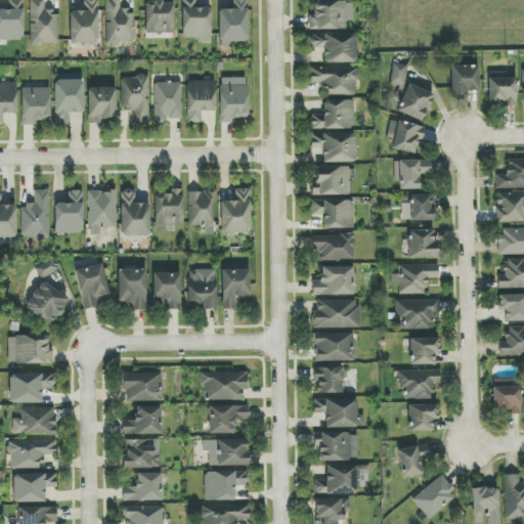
[(0,9),(0,40),(24,40),(23,0),(7,0),(8,9),(0,9)]
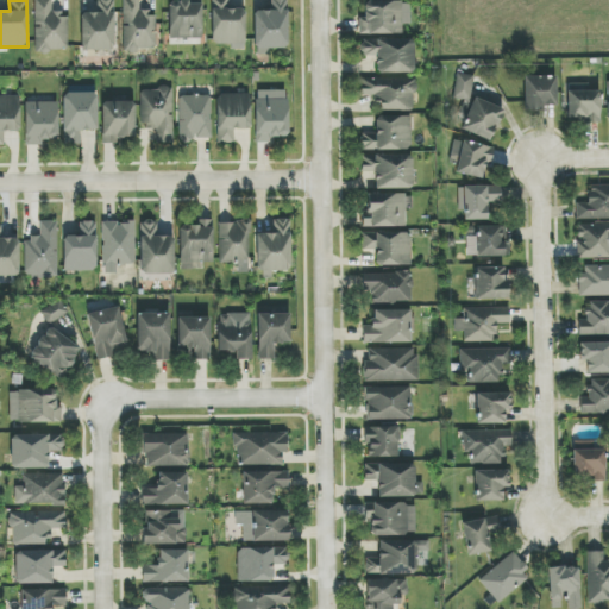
[(68,14),(52,14),(51,0),(33,0),(35,52),(69,51),(68,14)]
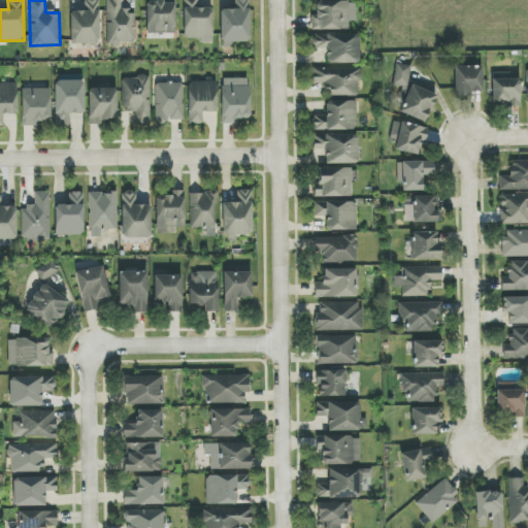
[(71,43),(99,43),(98,0),(85,0),(86,11),(70,11),(71,43)]
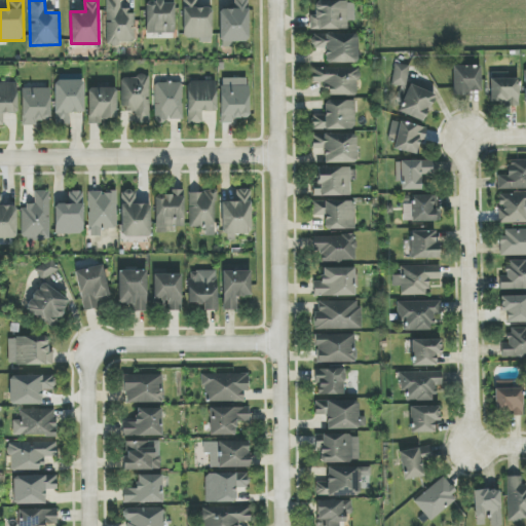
[(134,10),(121,11),(120,0),(105,0),(107,44),(135,43),(134,10)]
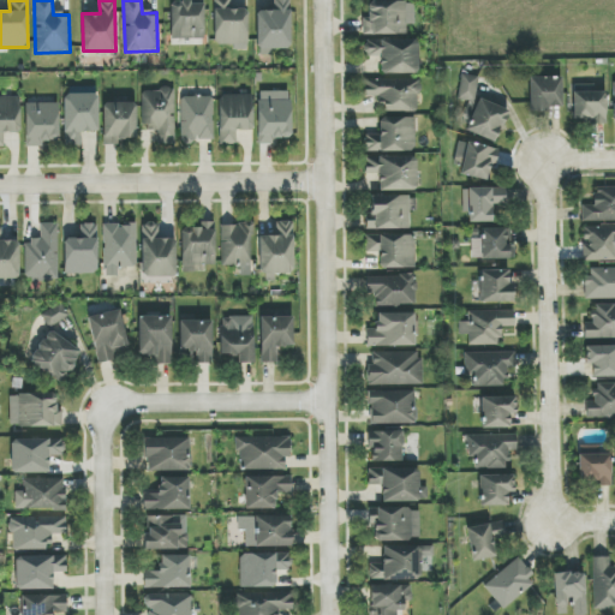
[(232,0),(213,0),(213,45),(233,46),(233,51),(248,51),(248,9),(232,9),(232,0)]
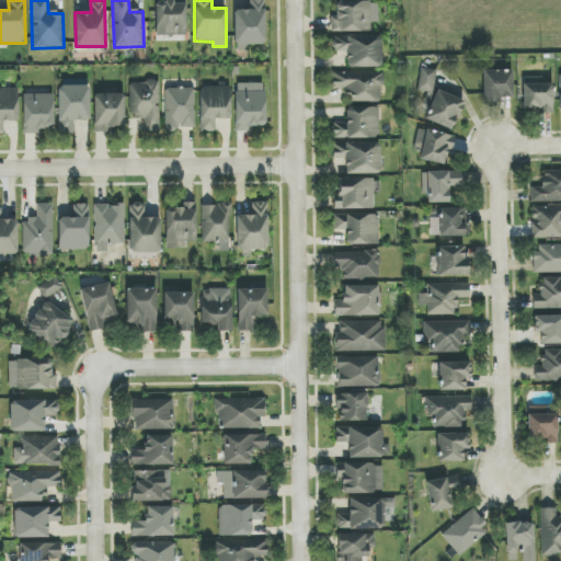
[(248,45),(265,45),(264,0),(249,0),(249,10),(235,10),(235,50),(248,50),(248,45)]
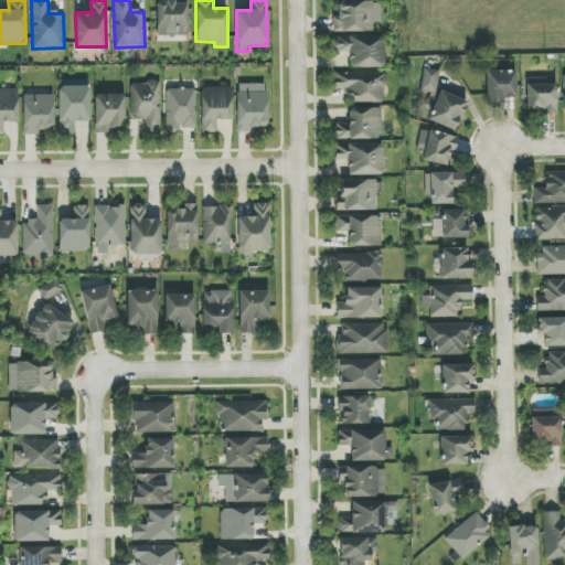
[(188,2),(157,1),(156,36),(188,36),(188,2)]
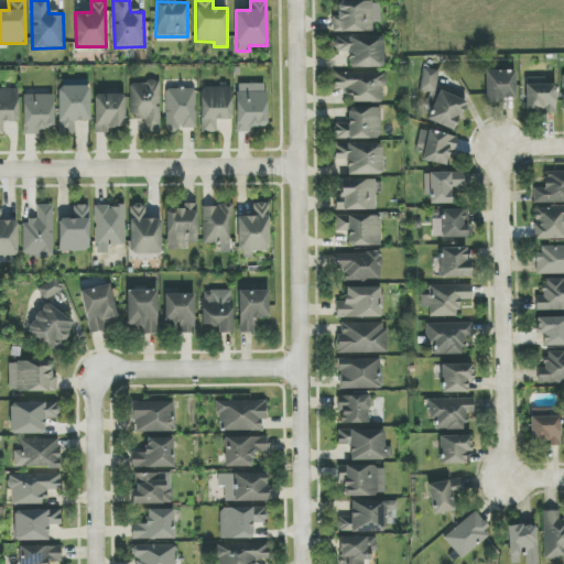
[(380,23),(379,1),(337,2),(337,18),(332,18),(333,32),(372,32),(372,23),(380,23)]
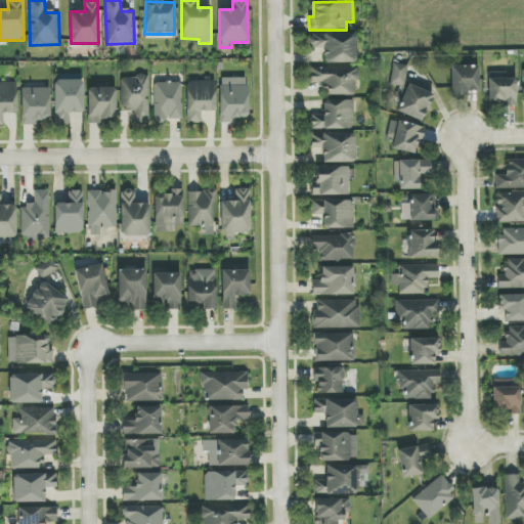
[(323,63),(357,62),(356,34),(312,35),(312,49),(323,48),(323,63)]
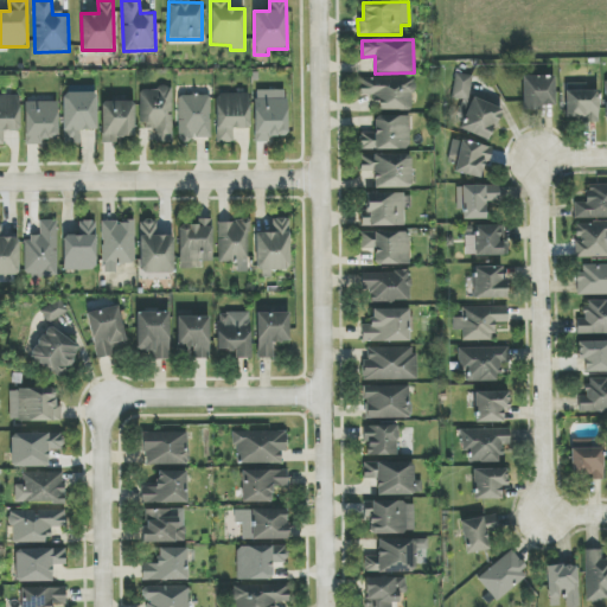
[(472,75),(453,75),(453,100),(471,100),(472,75)]
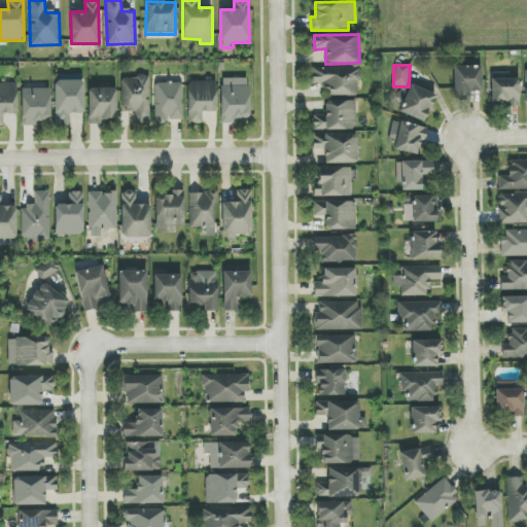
[(454,67),(454,95),(482,95),(482,66),(454,67)]
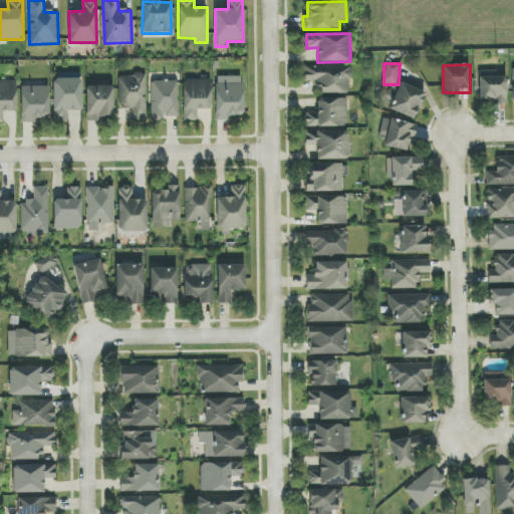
[(350,93),(349,66),(304,68),(304,81),(315,80),(315,93),(350,93)]
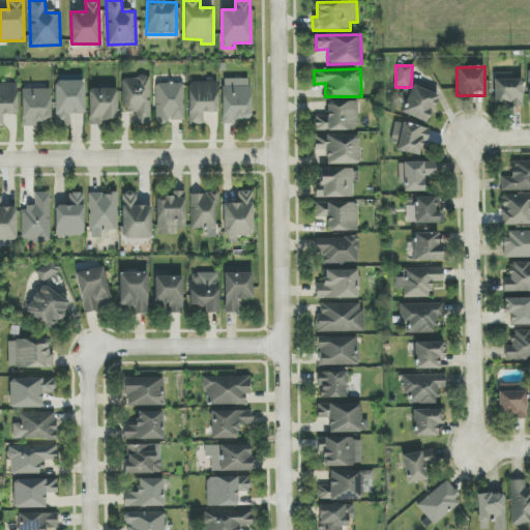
[(493,105),(522,105),(523,80),(512,80),(512,74),(494,74),(493,105)]
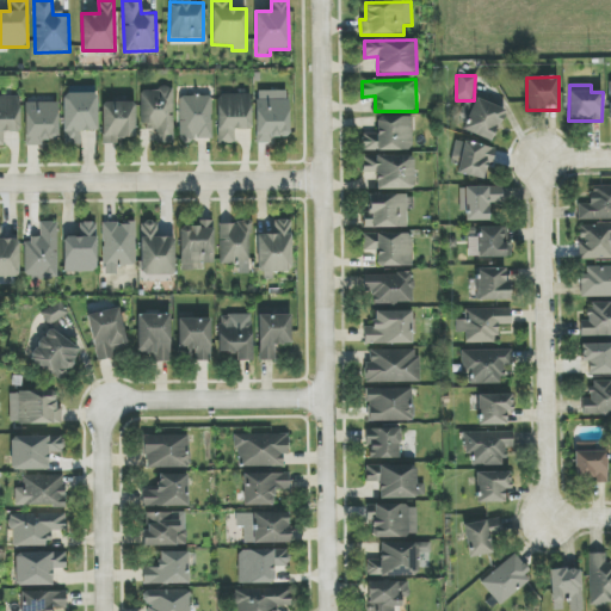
[(172,88),(141,90),(142,125),(152,124),(153,144),(174,143),(172,88)]
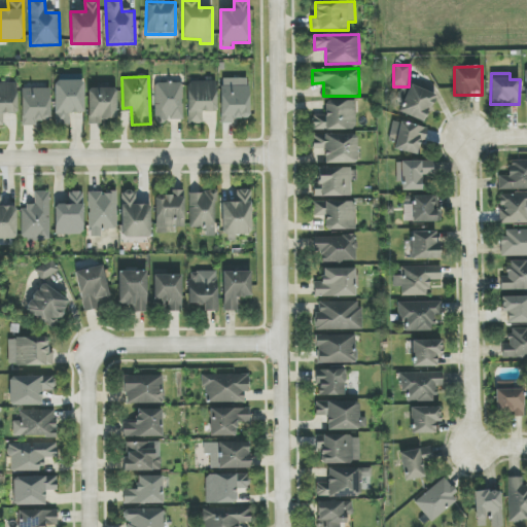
[(249,78),(220,79),(221,124),(235,124),(235,118),(249,118),(249,78)]
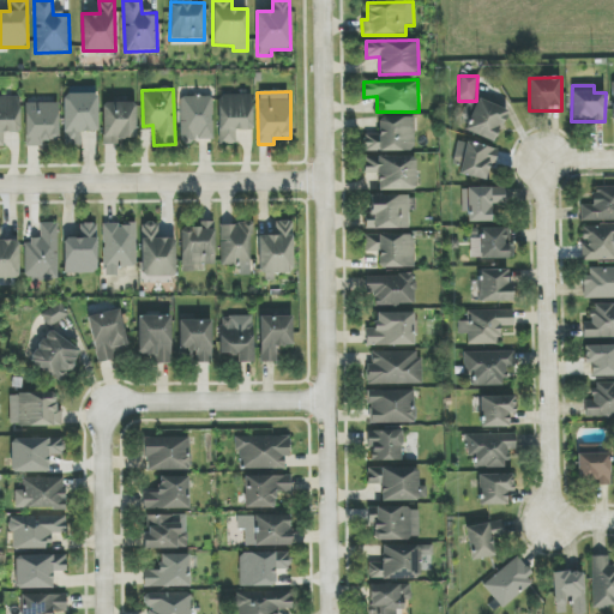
[(98,132),(97,94),(62,94),(64,146),(80,145),(79,132),(98,132)]
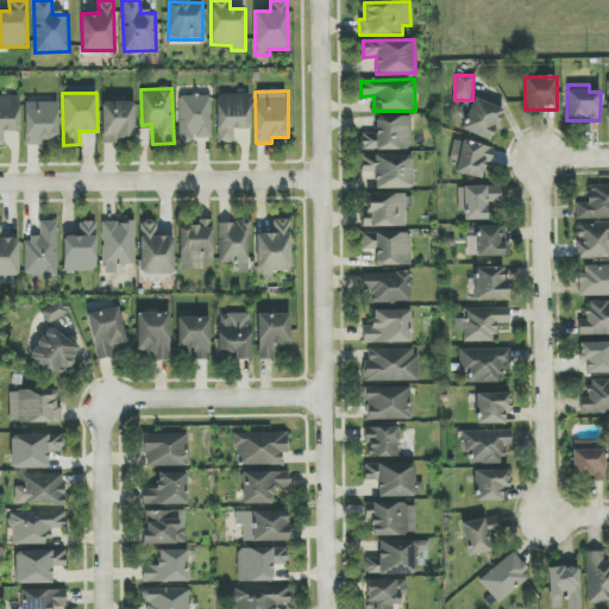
[(250,94),(215,95),(217,144),(234,143),(234,130),(250,130),(250,94)]
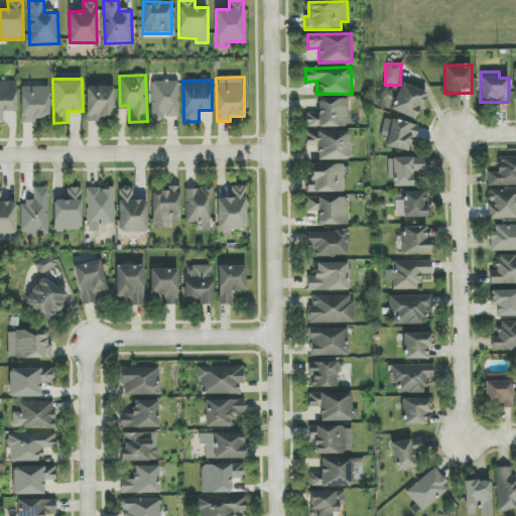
[(0,123),(4,123),(4,113),(17,112),(15,81),(0,81),(0,123)]
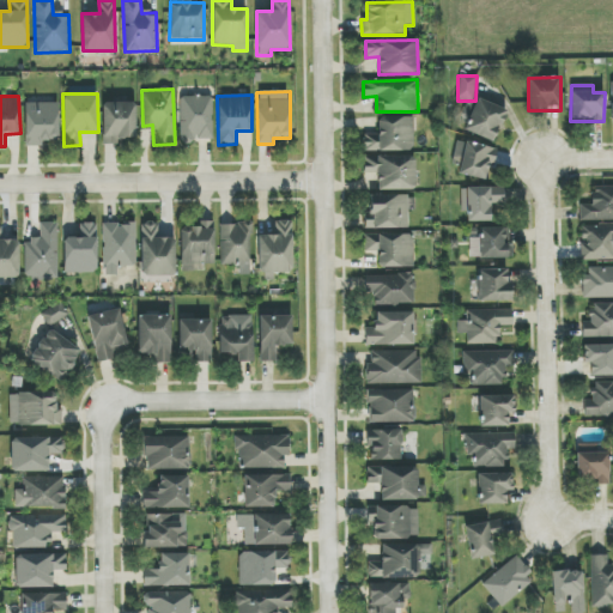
[(180,97),(180,143),(213,141),(212,97),(180,97)]
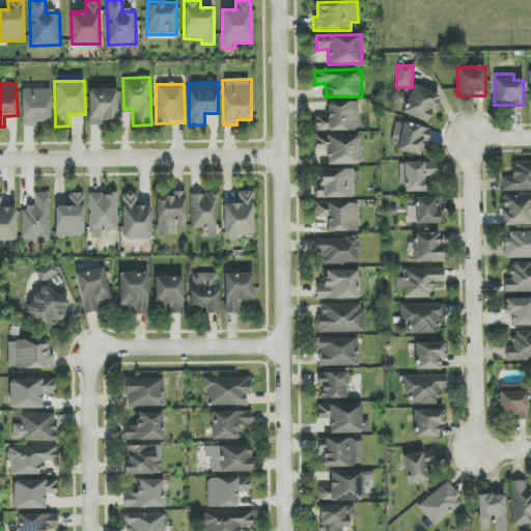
[(410,93),(404,91),(400,100),(407,103),(402,113),(427,123),(439,95),(414,84),(410,93)]
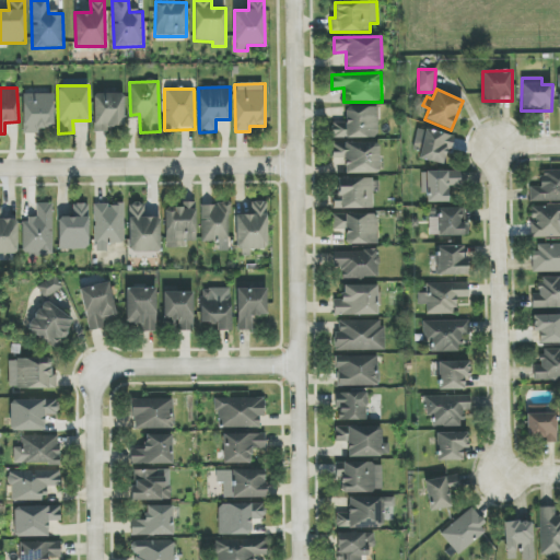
[(93,94),(94,129),(125,128),(124,93),(93,94)]
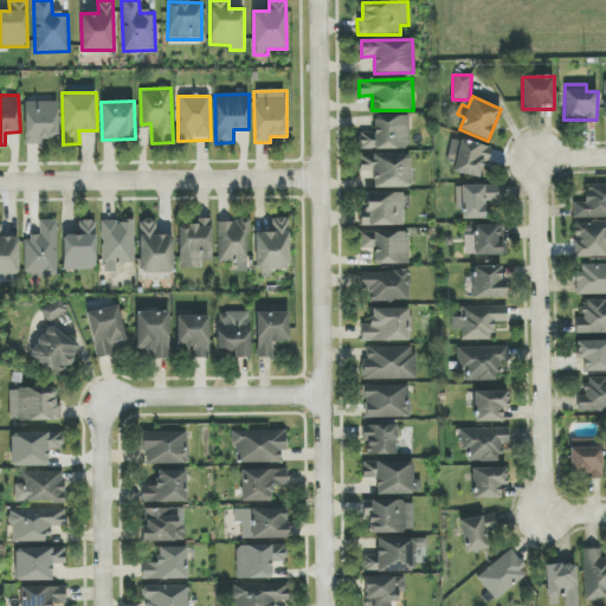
[(24,103),(25,144),(42,144),(40,140),(58,139),(57,102),(24,103)]
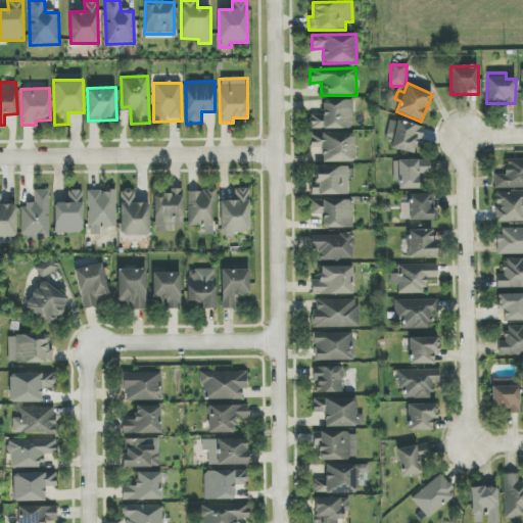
[(353,129),(352,100),(323,101),(323,115),(311,115),(311,129),(353,129)]
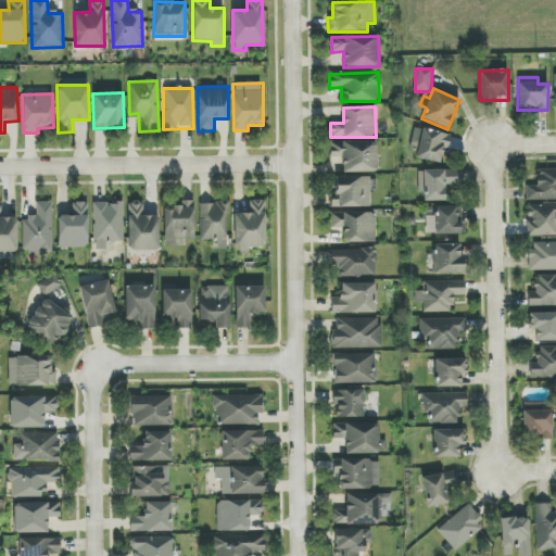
[(441,162),(442,152),(447,153),(451,134),(414,129),(412,148),(417,149),(416,159),(441,162)]
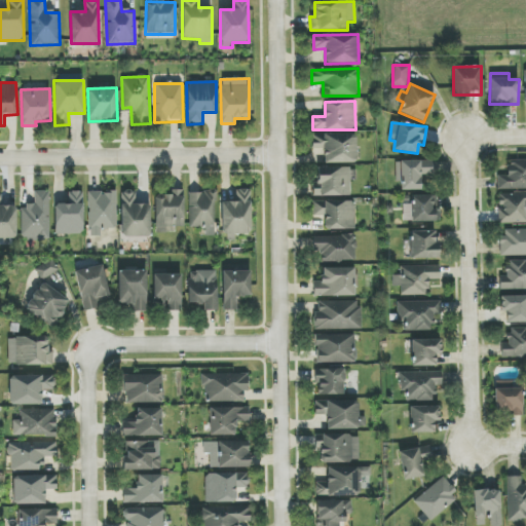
[(324,164),(357,163),(355,134),(311,135),(311,149),(324,149),(324,164)]
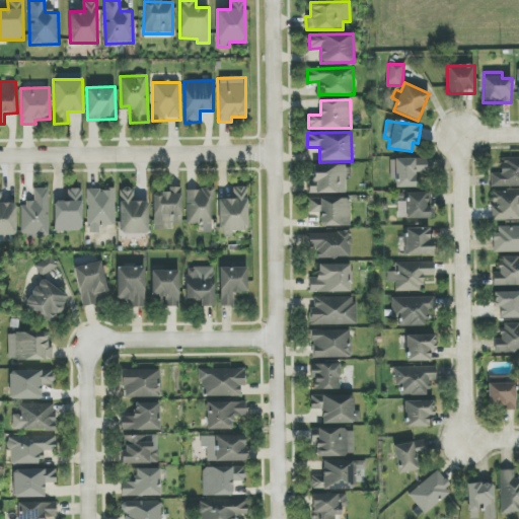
[(492,173),(492,188),(518,187),(518,157),(501,158),(501,173),(492,173)]
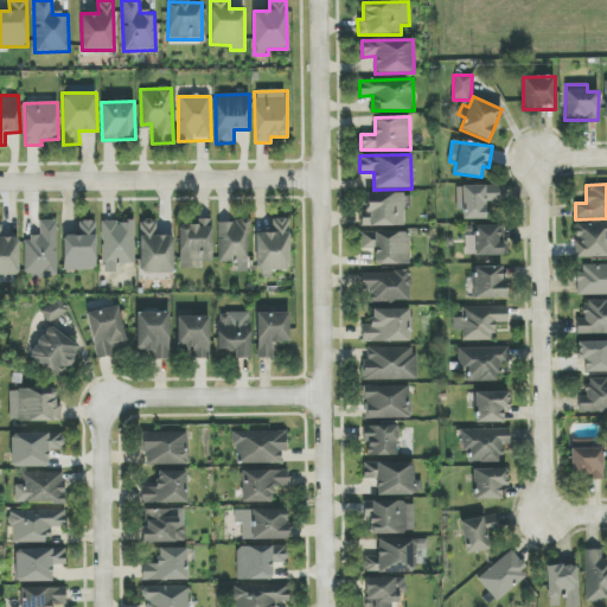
[(486,219),(486,200),(499,200),(499,186),(457,186),(457,211),(462,211),(462,219),(486,219)]
